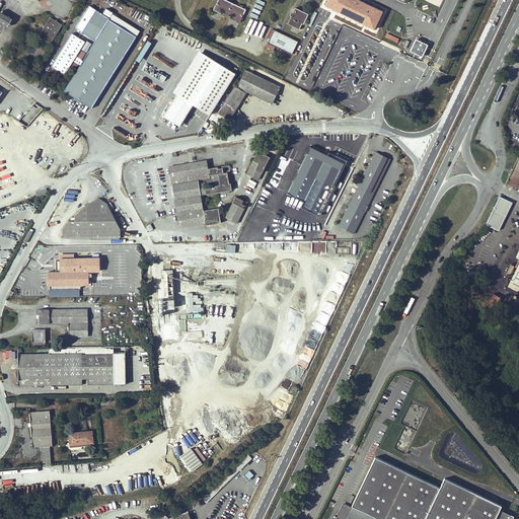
[(245,10),(224,0),(218,0),(214,10),(240,22),(245,10)]
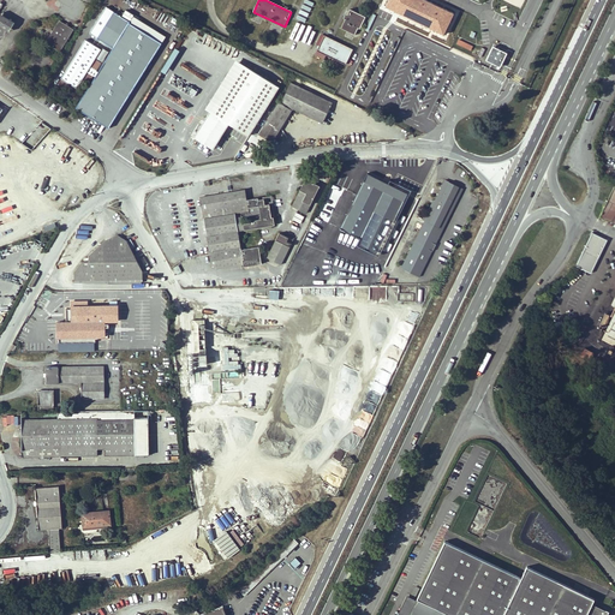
[(454,13),(425,0),(389,0),(388,6),(445,33),(454,13)]
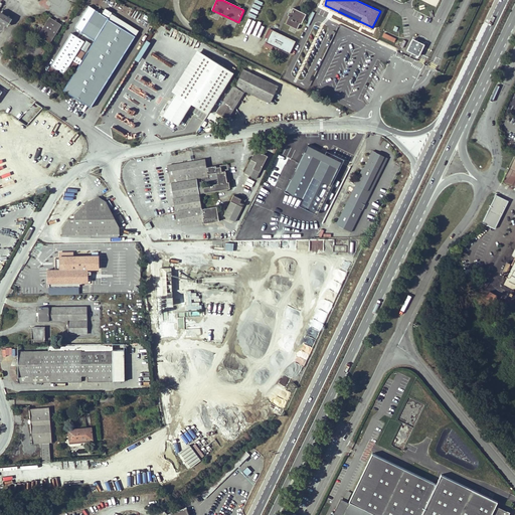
[(96,9),(91,6),(87,12),(92,15),(96,9)]
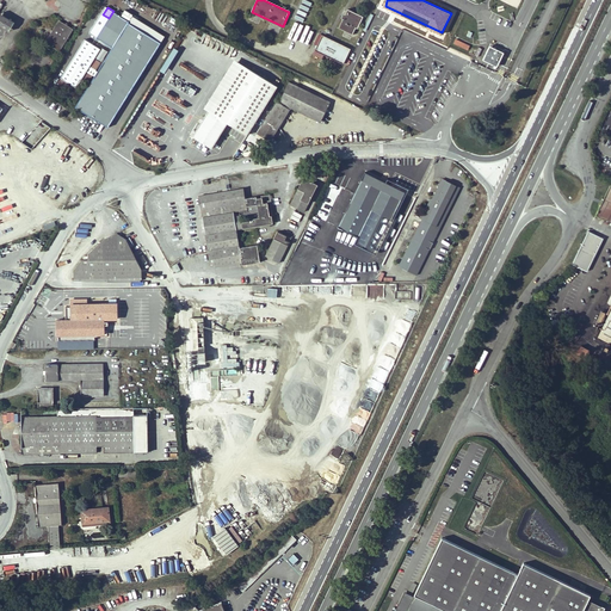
[(363,18),(347,10),(339,29),(352,36),(356,29),(357,29),(363,18)]
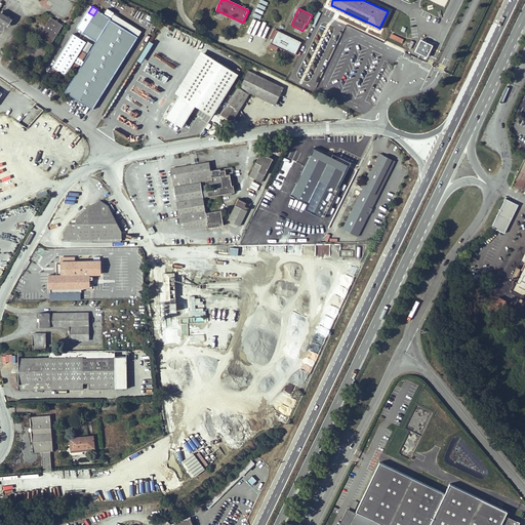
[(65,92),(93,110),(138,37),(111,19),(111,18),(97,9),(93,15),(88,12),(78,29),(97,41),(83,63),(76,57),(85,43),(73,35),(52,68),(65,76),(74,61),(81,66),(65,92)]
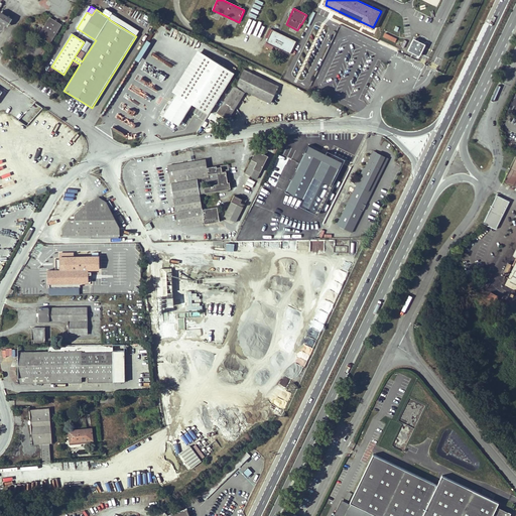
[(0,22),(7,27),(12,18),(0,11),(0,22)]
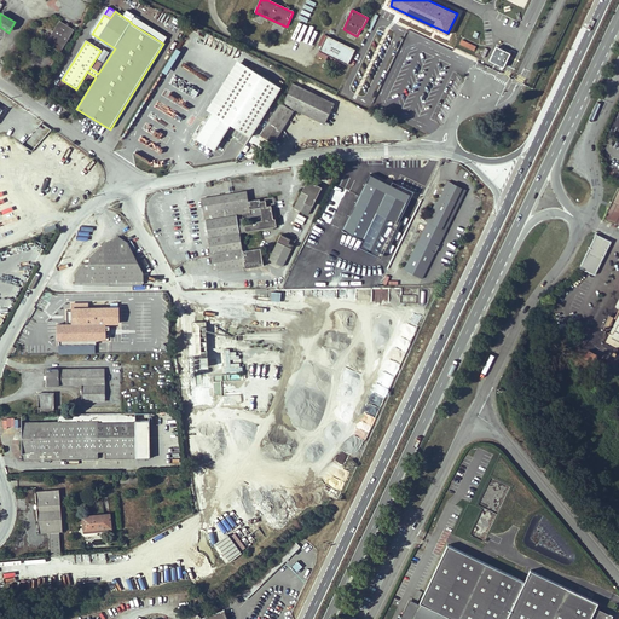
[(46,44),(61,52),(74,29),(59,21),(46,44)]
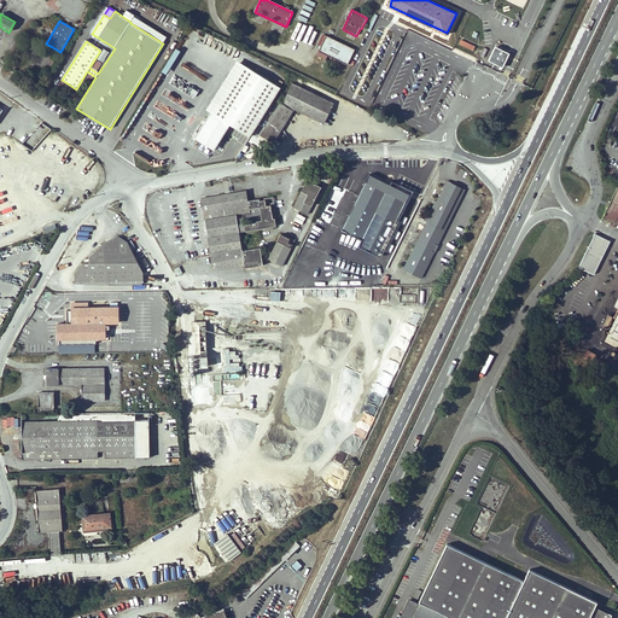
[(355,50),(326,36),(319,52),(348,65),(355,50)]
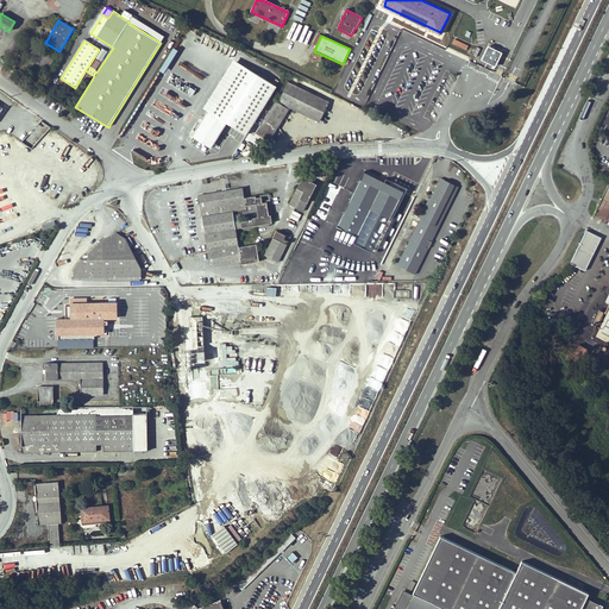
[(466,50),(469,44),(454,38),(452,44),(466,50)]
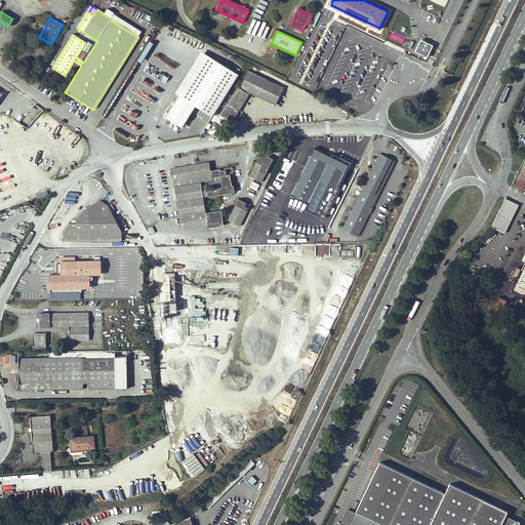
[(434,46),(420,40),(415,52),(428,58),(434,46)]
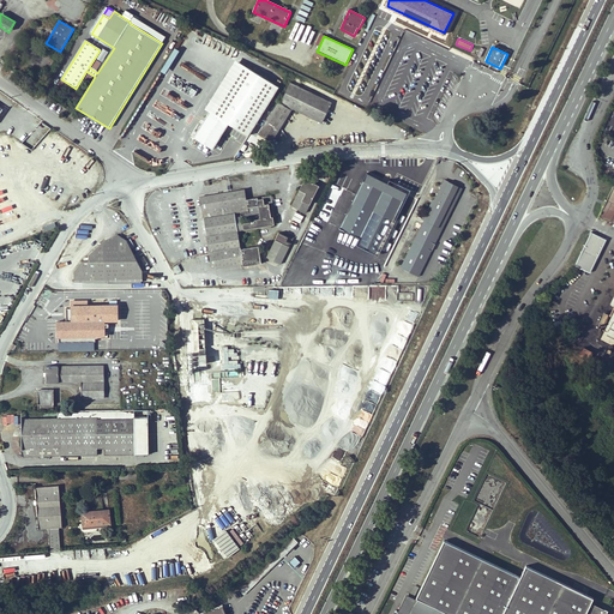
[(167,74),(178,50),(174,49),(162,73),(167,74)]
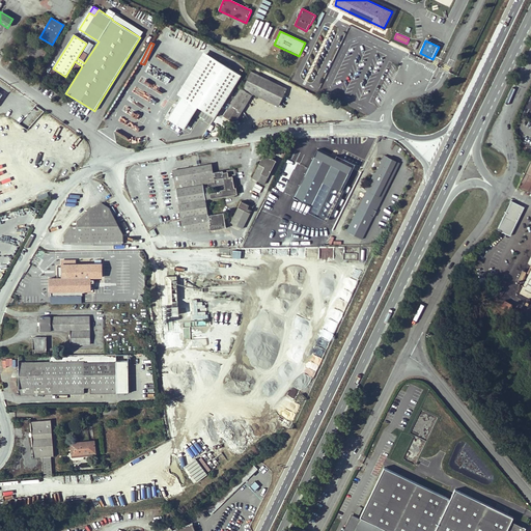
[(345,89),(353,93),(370,56),(363,52),(345,89)]
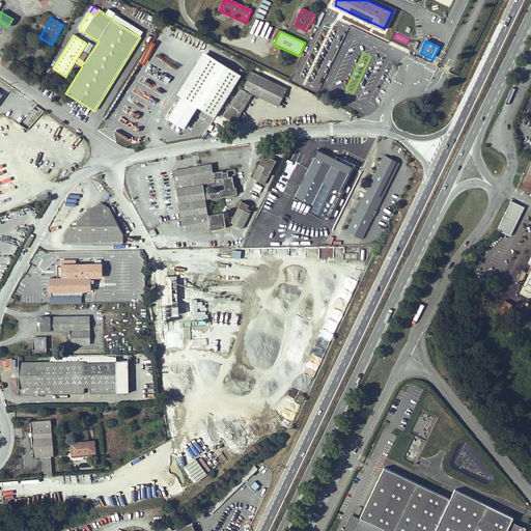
[(228,71),(206,57),(203,62),(195,58),(191,64),(199,70),(188,88),(185,92),(165,123),(174,129),(177,123),(186,129),(198,108),(215,118),(242,74),(230,67),(228,71)]
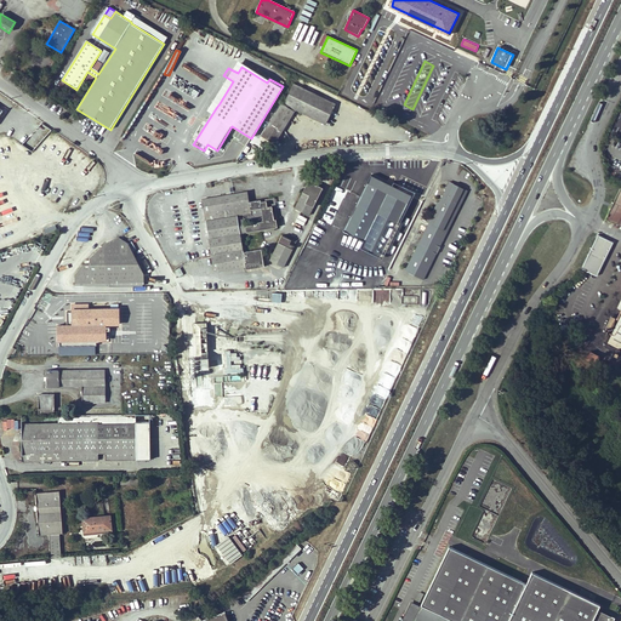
[(296,109),(325,124),(335,104),(294,84),(284,104),(281,103),(261,135),(274,143),(296,109)]
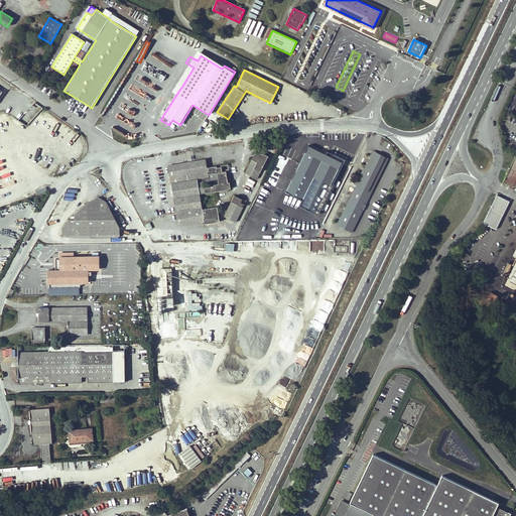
[(294,203),(319,151),(308,145),(305,151),(293,146),(290,153),(287,152),(285,157),(287,158),(274,186),(276,187),(273,192),(279,196),(282,190),(285,191),(283,198),(294,203)]
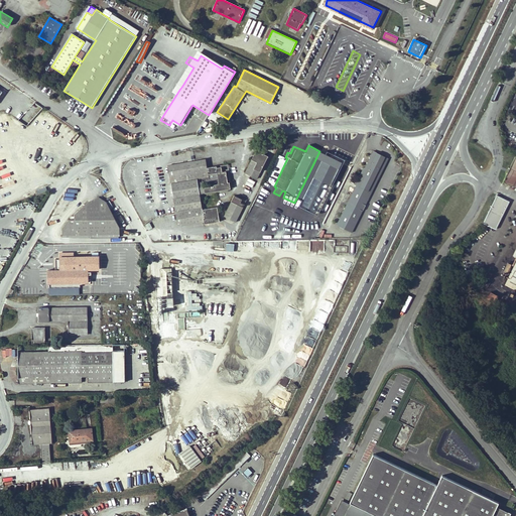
[(257,178),(266,159),(263,157),(264,154),(256,150),(254,156),(256,157),(254,160),(252,159),(245,173),(257,178)]
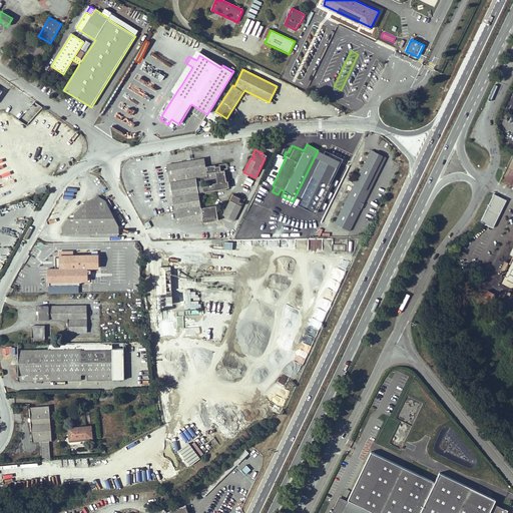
[(340,161),(340,160),(318,150),(293,201),(304,207),(307,201),(318,207),(328,186),(337,190),(339,187),(329,183),(331,180),(335,182),(339,175),(335,173),(340,161)]
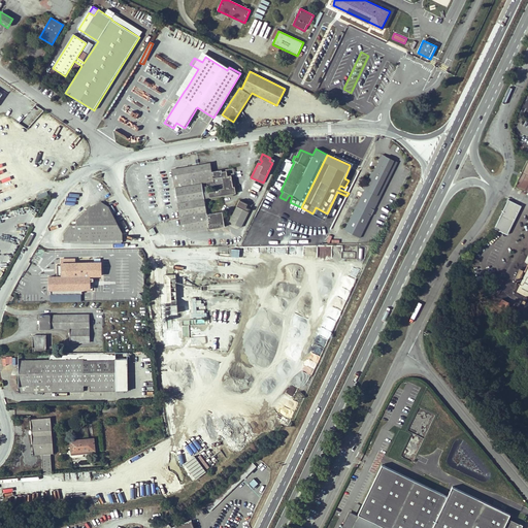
[(354,212),(344,230),(361,237),(397,162),(382,155),(373,172),(372,171),(370,173),(369,172),(364,183),(366,184),(364,189),(365,190),(363,194),(360,199),(349,193),(347,196),(357,201),(357,200),(359,201),(354,212)]
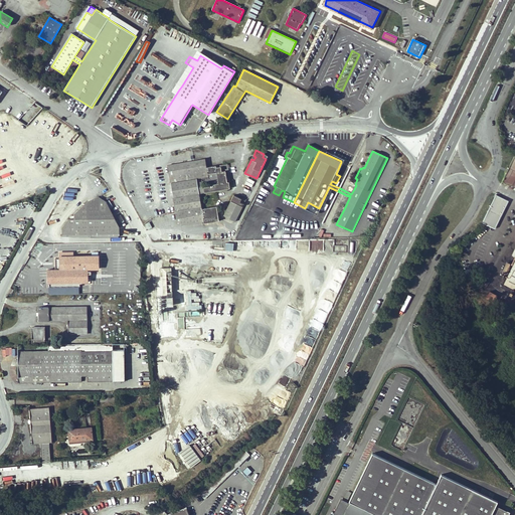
[(514,156),(503,181),(514,186),(514,156)]
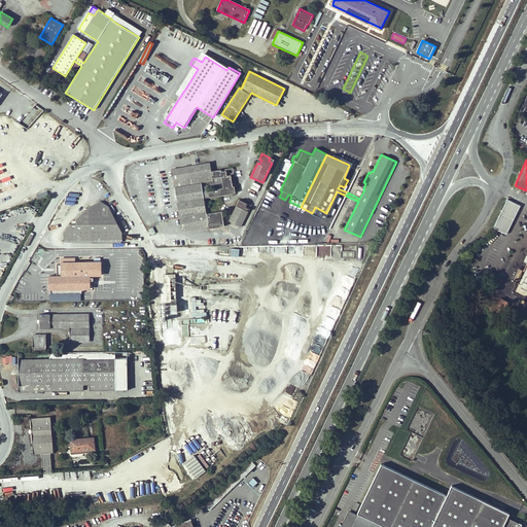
[(216,212),(206,214),(204,199),(235,192),(234,186),(233,186),(231,175),(227,175),(226,175),(226,171),(220,172),(220,170),(211,171),(210,163),(172,169),(180,224),(187,230),(208,226),(209,229),(219,226),(219,223),(223,222),(221,213),(216,214),(216,212)]
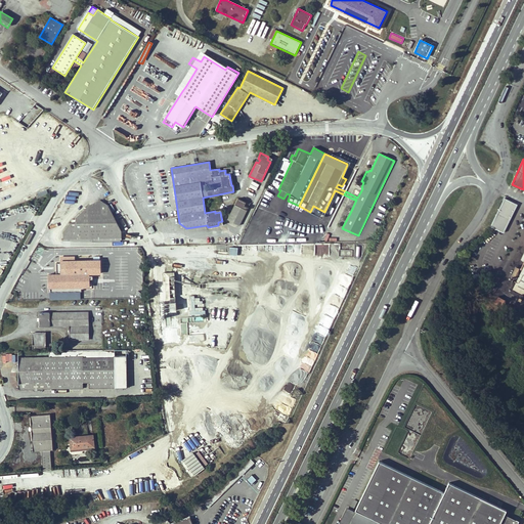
[(231,167),(219,169),(219,171),(225,170),(225,174),(226,174),(229,174),(231,185),(232,185),(234,184),(231,167)]
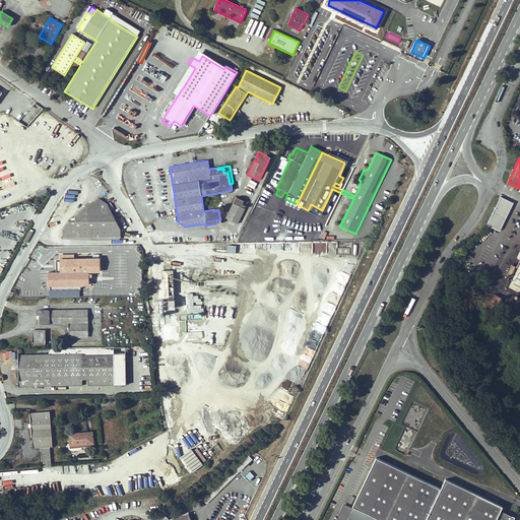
[(146,170),(132,172),(133,179),(147,177),(146,170)]
